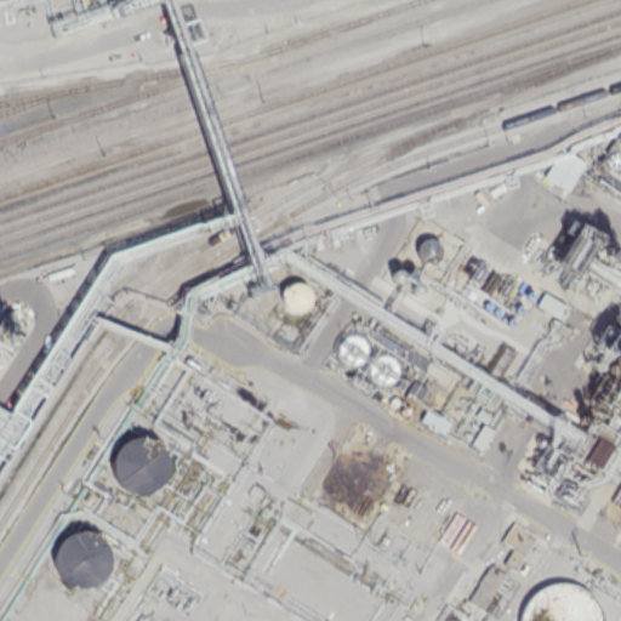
[(620,129),(599,159),(620,175),(620,129)]
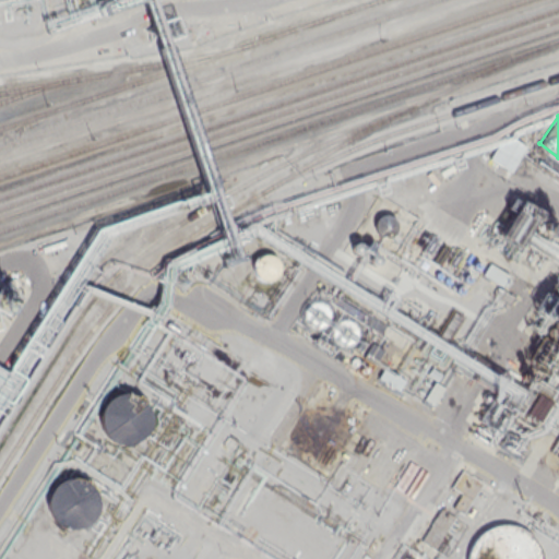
[(396,224),(396,228),(395,232),(393,234),(390,236),(387,237),(382,236),(380,235),(377,233),(375,229),(375,226),(375,222),(377,218),(380,216),(383,215),(387,215),(390,216),(393,218),(395,221),(396,224)]
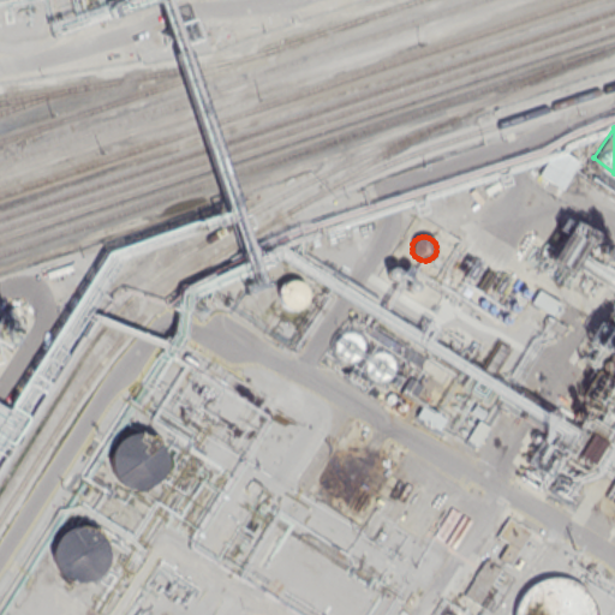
[(513,297),(525,304),(536,286),(524,279),(513,297)]
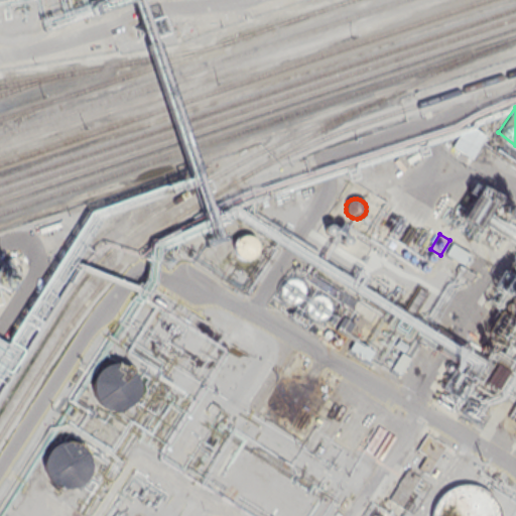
[(248,259),(244,259),(240,258),(237,256),(234,253),(233,249),(233,245),(234,241),(237,238),(240,236),(244,235),(248,235),(252,237),(255,239),(257,243),(258,247),(257,252),(255,255),(252,258),(248,259)]
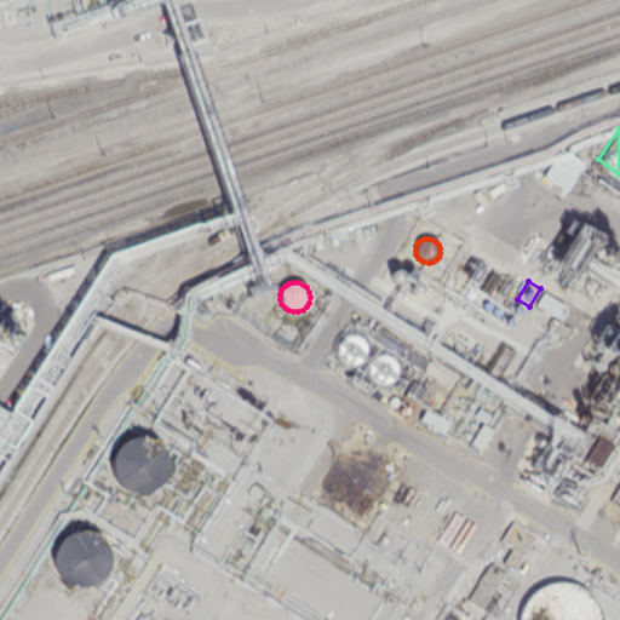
[(535,305),(557,317),(564,304),(544,292),(535,305)]
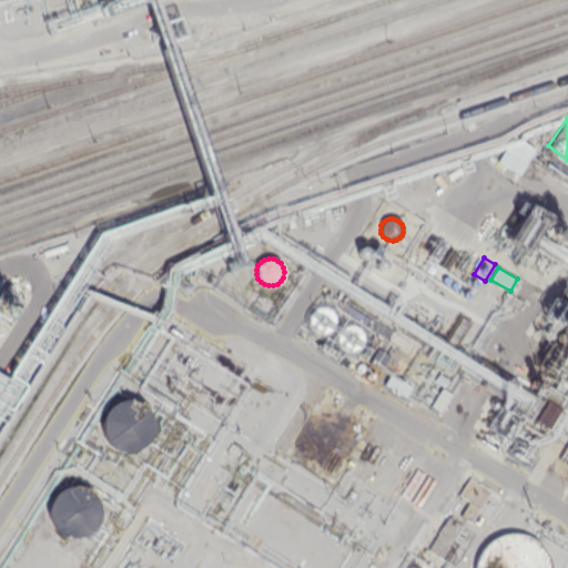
[(109,286),(125,303),(132,295),(115,279),(109,286)]
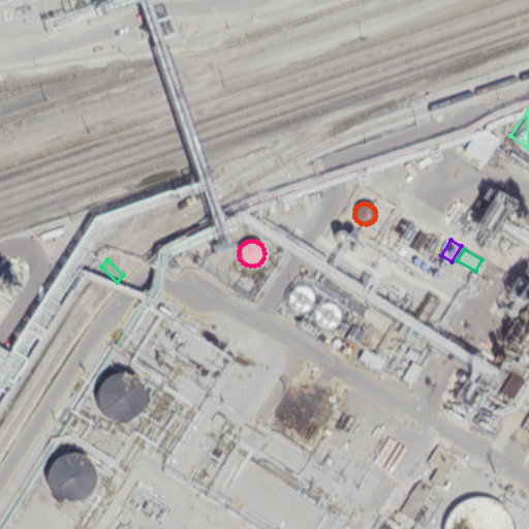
[(302,310),(298,311),(294,309),(290,307),(288,304),(287,300),(287,296),(288,291),(290,288),(294,286),(299,285),(303,285),(307,287),(310,290),(312,293),(312,299),(312,303),(309,306),(306,309),(302,310)]
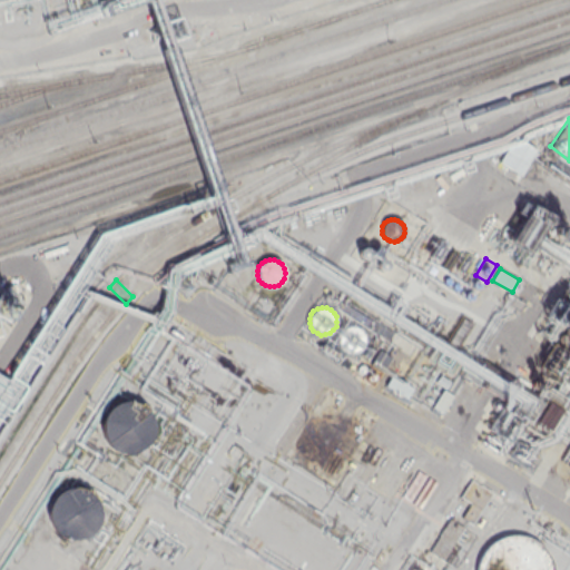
[(355,352),(351,352),(346,351),(343,349),(340,345),(338,341),(338,336),(340,332),(342,328),(346,325),(351,324),(355,324),(360,326),(363,330),(365,334),(366,338),(365,343),(362,347),(359,350),(355,352)]
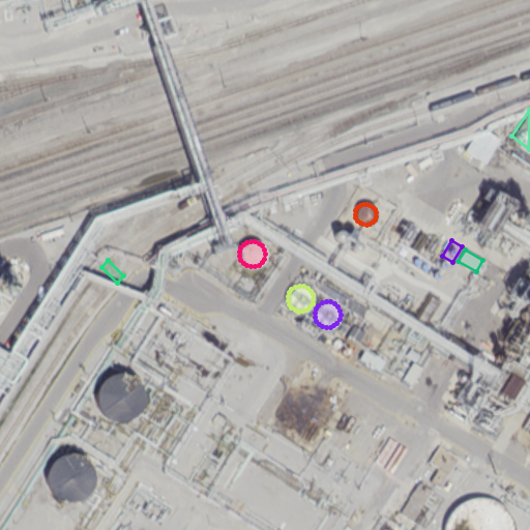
[(357,359),(377,371),(382,360),(362,349),(357,359)]
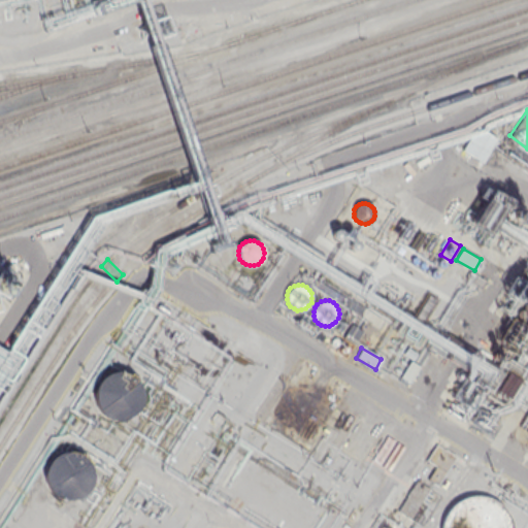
[(400,375),(408,382),(418,366),(409,361),(400,375)]
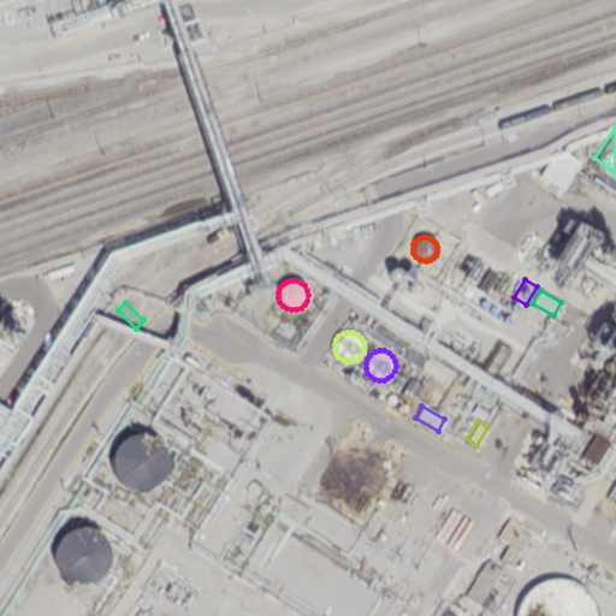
[(158,475),(163,468),(164,460),(163,451),(158,443),(152,437),(143,434),(135,433),(126,436),(119,442),(114,448),(112,456),(112,465),(114,472),(120,479),(126,484),(135,485),(143,485),(152,481),(158,475)]
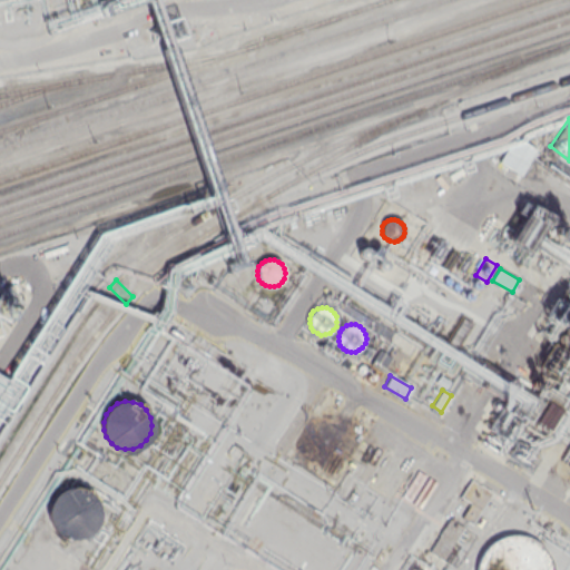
[(490,494),(472,481),(460,498),(479,511),(490,494)]
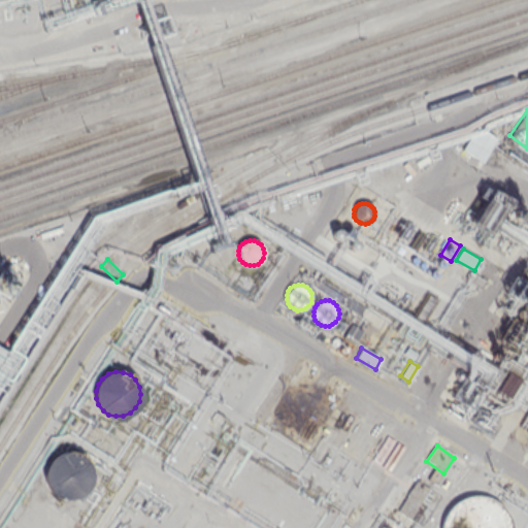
[(87,488),(91,482),(92,474),(91,467),(87,460),(81,455),(74,453),(66,452),(59,454),(54,459),(50,464),(47,471),(47,479),(50,485),(55,491),(60,495),(67,496),(74,496),(81,493),(87,488)]
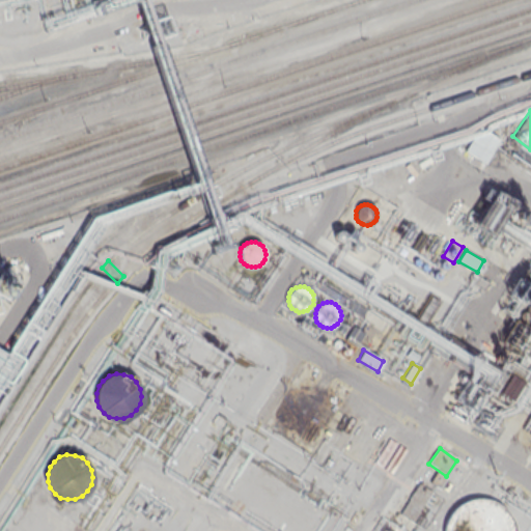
[(431,492),(418,484),(400,514),(413,522),(431,492)]
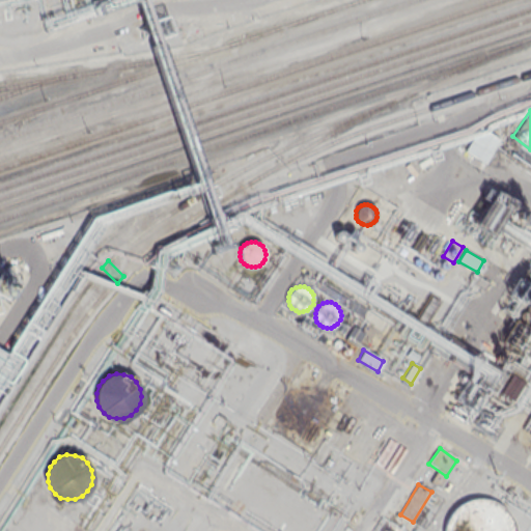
[(444,530),(447,520),(452,510),(462,503),(472,499),(483,499),(494,502),(503,508),(510,518),(513,528),(513,530),(444,530)]
